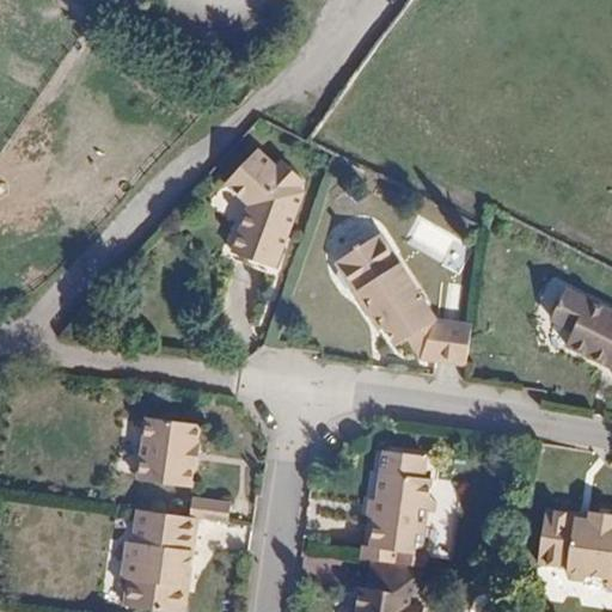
[(275,268),(303,193),(298,188),(304,181),(283,161),(277,169),(257,150),(227,182),(252,206),(234,252),(275,268)]
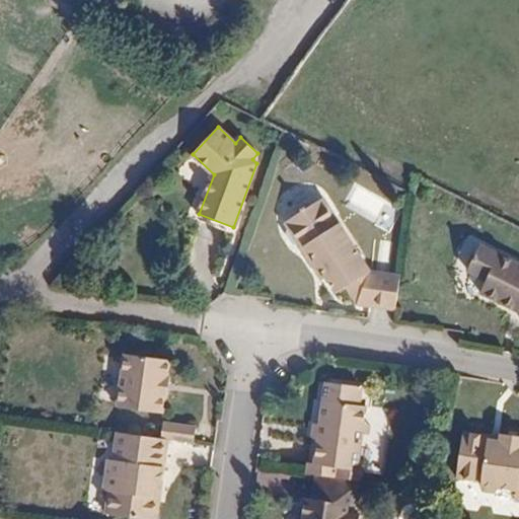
[(339,293),(359,252),(322,201),(284,226),(287,230),(285,236),(292,247),(298,247),(315,273),(320,269),(327,279),(338,295),(339,293)]
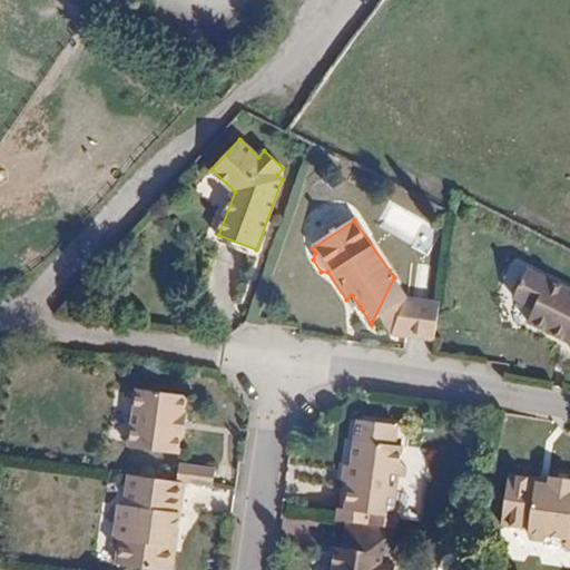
[(569,290),(529,271),(514,298),(536,310),(530,323),(569,342),(569,290)]
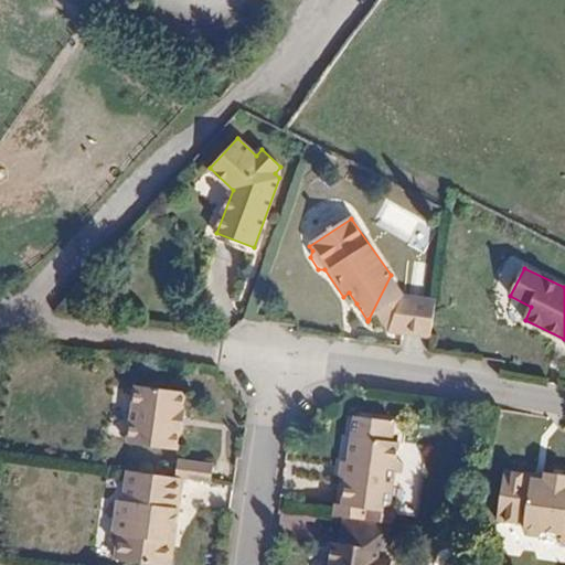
[(432,337),(437,301),(406,297),(391,275),(369,319),(379,312),(392,331),(432,337)]
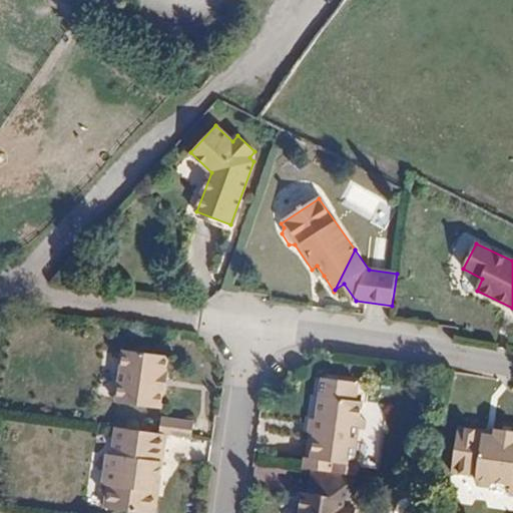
[(318,279),(324,276),(317,266),(312,270),(318,279)]
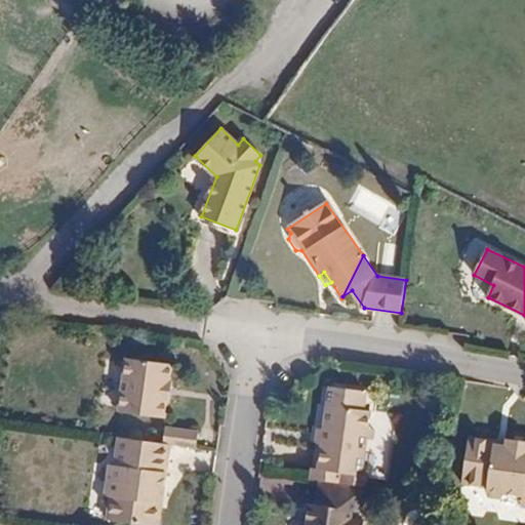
[(169,378),(171,362),(122,355),(114,408),(163,415),(166,398),(168,398),(171,378),(169,378)]
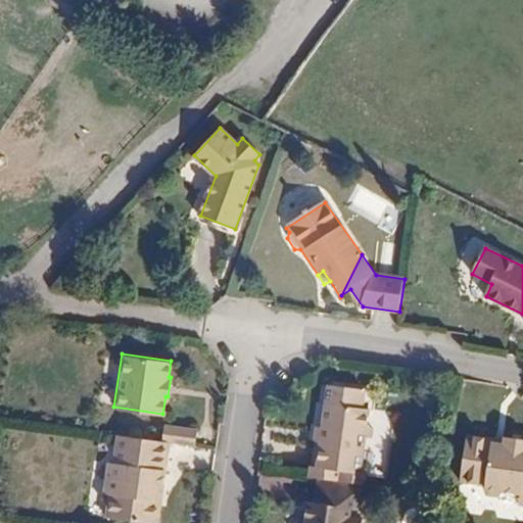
[(334,403),(336,386),(328,385),(325,402),(334,403)]
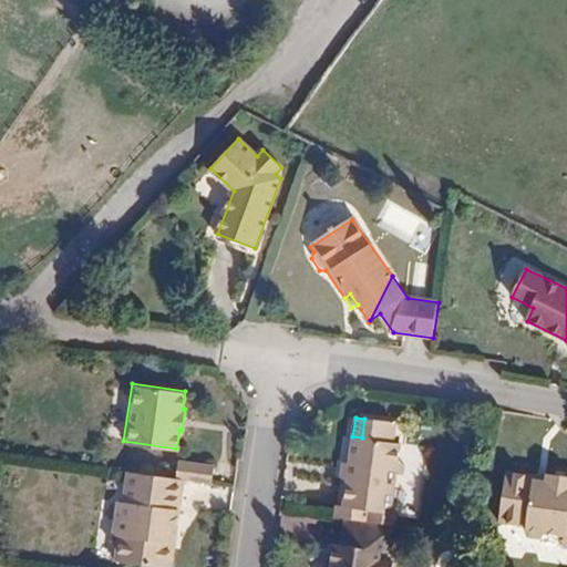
[(390,511),(394,474),(397,462),(399,444),(392,443),(394,422),(364,419),(362,437),(352,436),(349,461),(347,478),(342,507),(337,506),(334,517),(343,519),(394,526),(397,512),(390,511)]
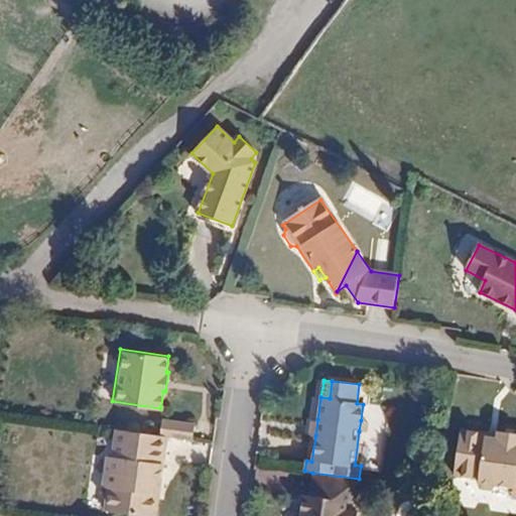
[(191,438),(194,423),(161,418),(159,433),(167,435),(191,438)]
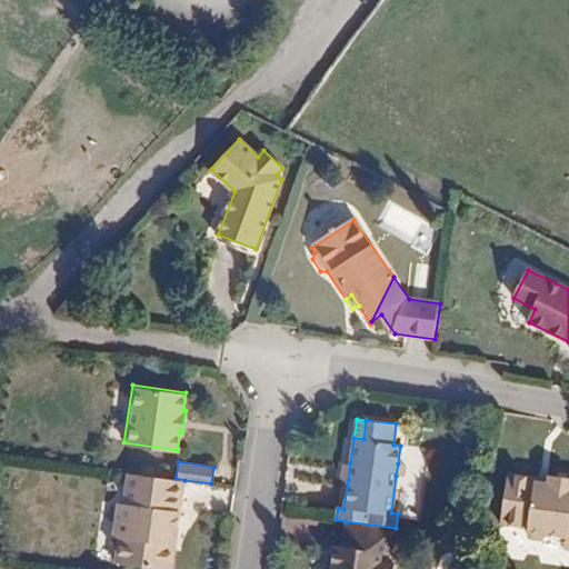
[(348,480),(350,462),(343,462),(341,479),(348,480)]
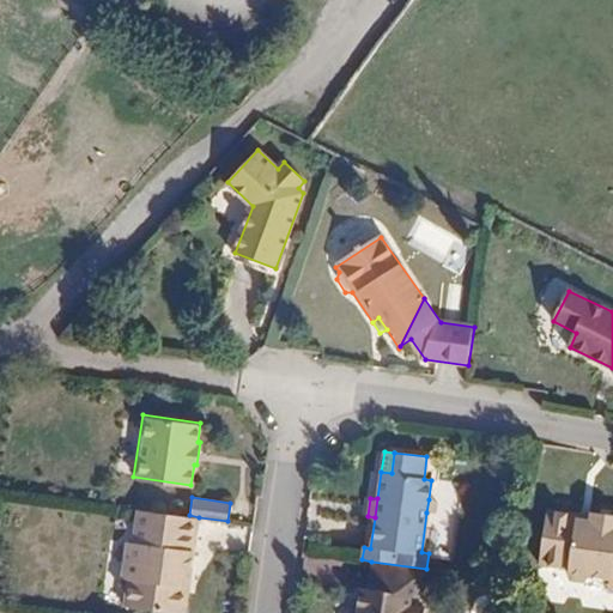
[(435,514),(437,501),(429,499),(426,513),(435,514)]
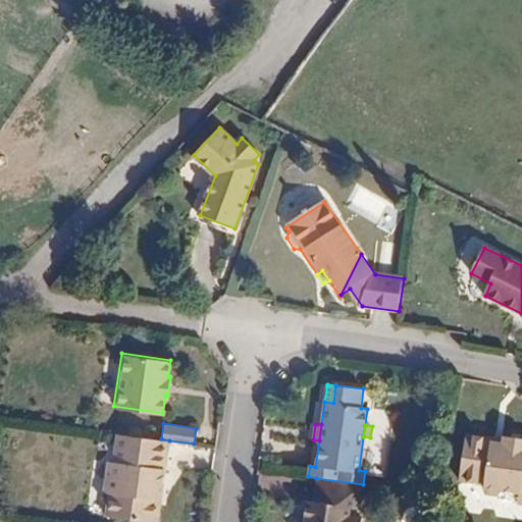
[(158,516),(169,440),(161,438),(117,432),(114,460),(109,459),(103,490),(109,491),(106,514),(151,521),(158,516)]
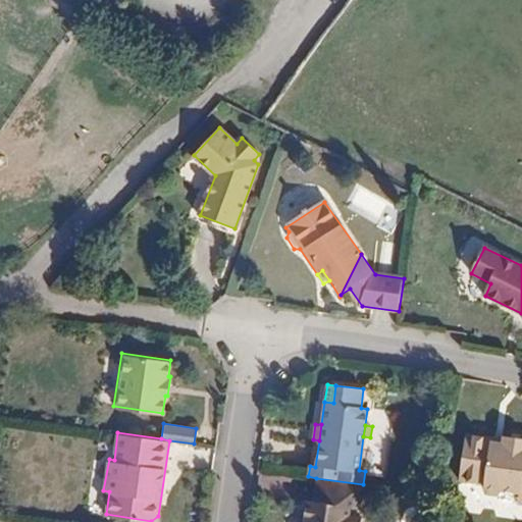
[(521,438),(508,436),(507,439),(506,445),(492,442),(489,437),(473,435),(468,439),(462,480),(487,483),(486,487),(488,493),(497,494),(501,489),(521,492),(520,497),(521,496),(521,438)]
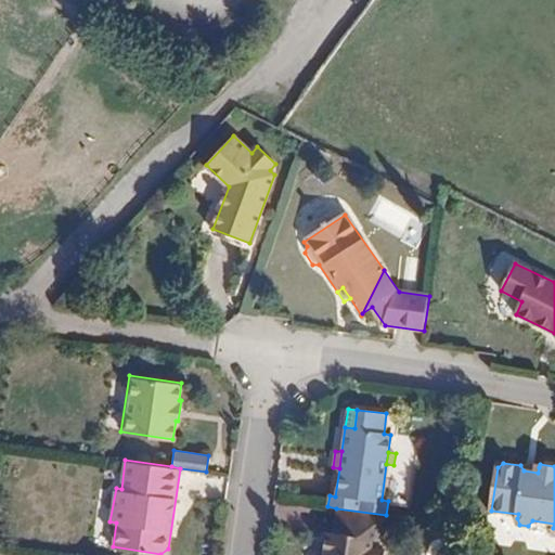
[(373,550),(374,542),(382,543),(386,515),(336,508),(333,532),(325,531),(322,554),(384,554),(385,551),(373,550)]
